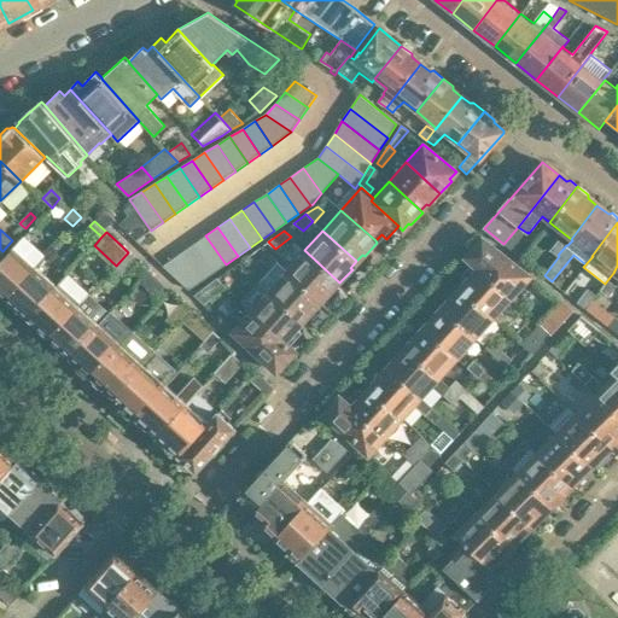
[(13,246),(0,261),(0,295),(5,301),(36,266),(47,255),(25,235),(24,234),(13,246)]
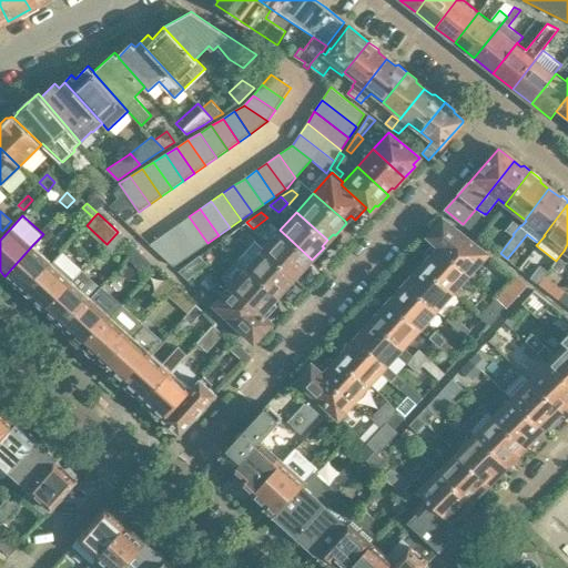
[(208,243),(189,216),(178,225),(196,251),(208,243)]
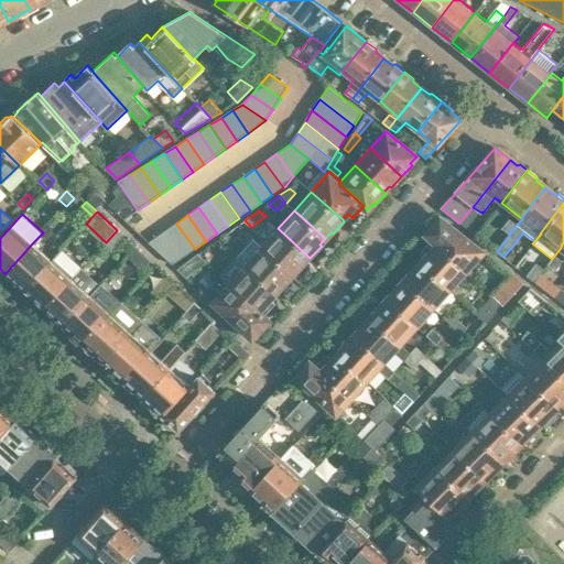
[(487,253),(441,217),(425,234),(432,240),(468,273),(487,253)]
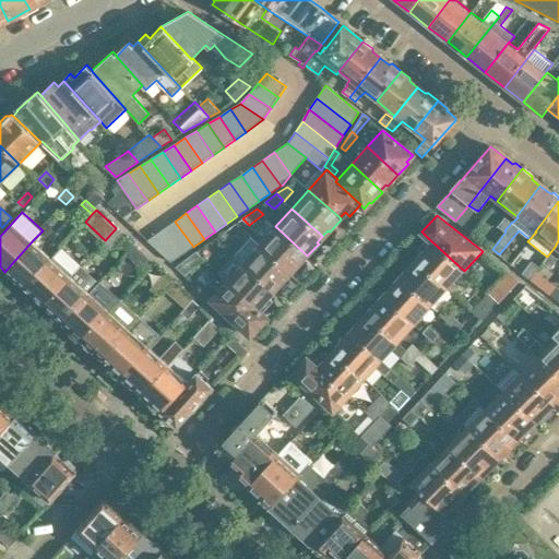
[(504,230),(512,222),(506,216),(498,226),(504,230)]
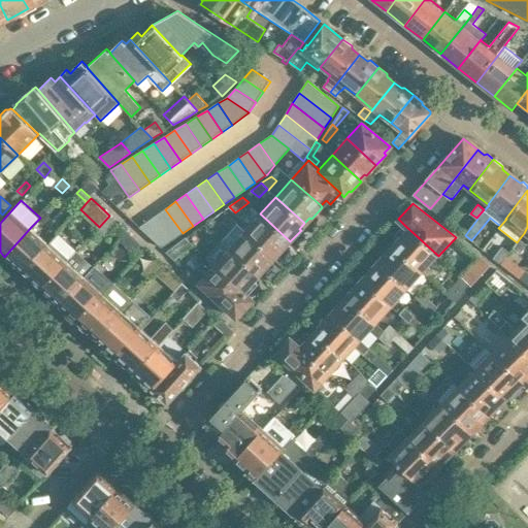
[(183,233),(165,209),(155,217),(172,240),(183,233)]
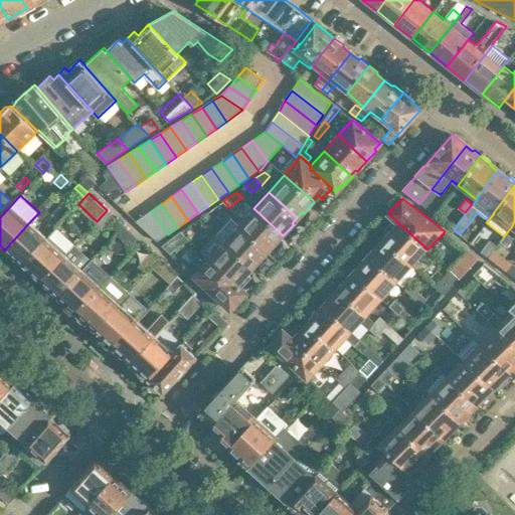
[(282,234),(253,208),(238,225),(267,250),(268,252),(279,240),(277,239),(282,234)]
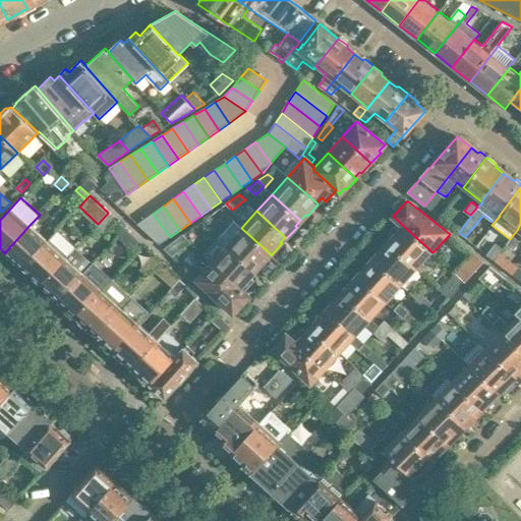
[(225,212),(220,218),(229,227),(235,220),(225,212)]
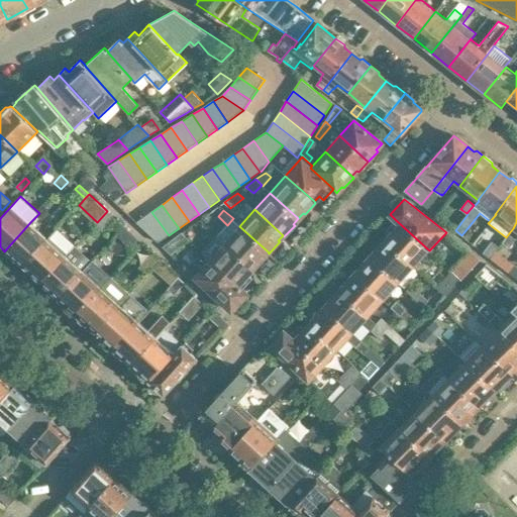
[(110,226),(116,219),(107,211),(97,222),(96,221),(95,223),(102,229),(110,226)]
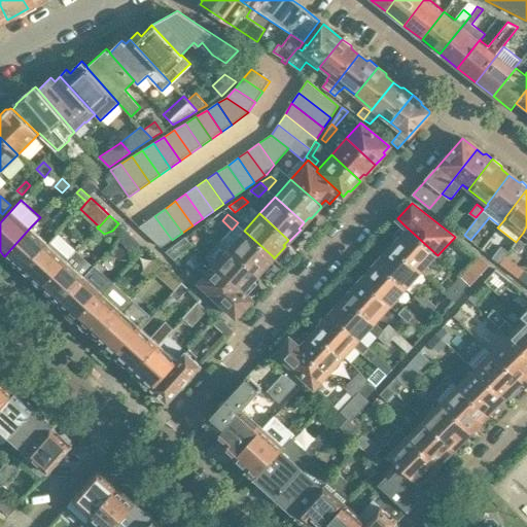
[(172,240),(154,216),(139,226),(162,247),(172,240)]
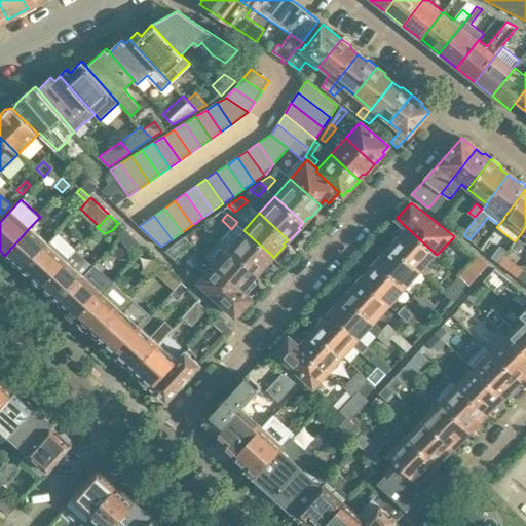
[(398,238),(392,245),(422,271),(426,275),(431,271),(426,266),(437,255),(403,224),(392,234),(398,238)]
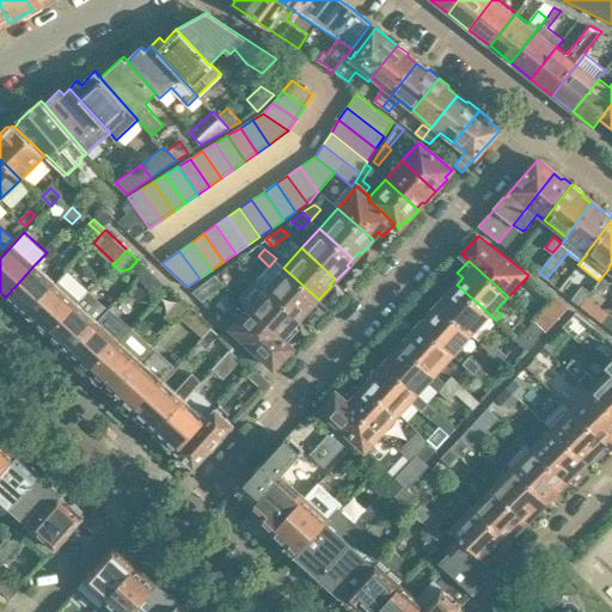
[(57,283),(36,263),(5,298),(26,317),(57,283)]
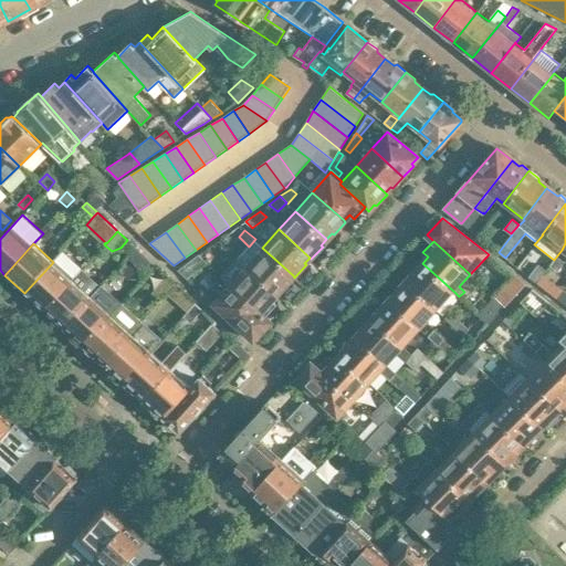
[(565,243),(562,250),(557,255),(554,260),(549,264),(557,271),(565,260),(565,243)]
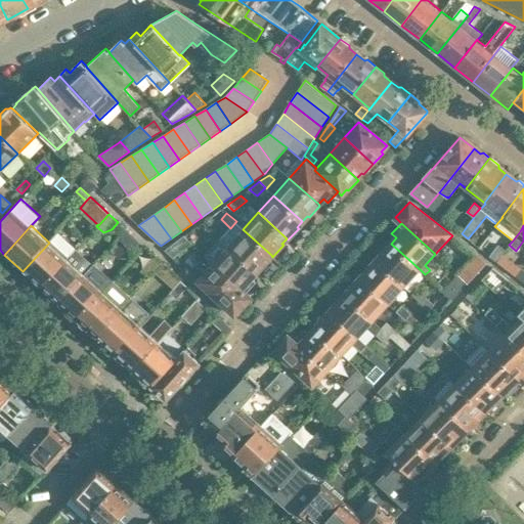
[(144,247),(126,229),(121,234),(131,245),(129,251),(135,256),(144,247)]
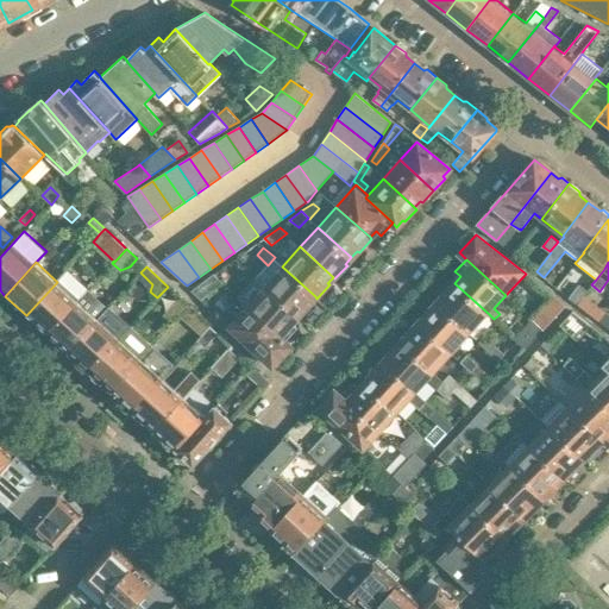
[(315,296),(282,267),(265,286),(264,287),(297,316),(299,319),(312,305),(309,303),(315,296)]
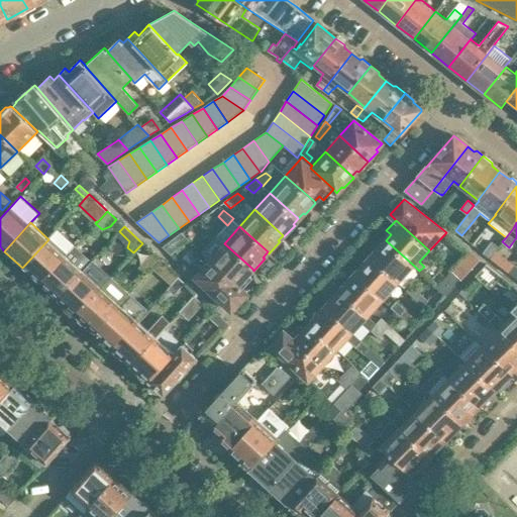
[(67,255),(66,255),(75,245),(58,229),(48,239),(22,268),(40,284),(67,255)]
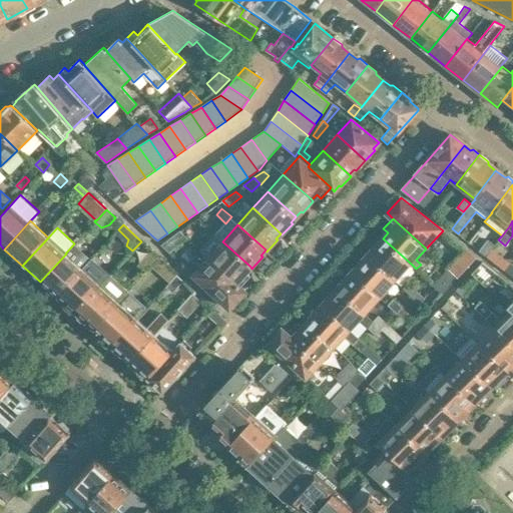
[(209,239),(200,249),(208,257),(208,258),(240,287),(250,277),(245,272),(250,267),(222,241),(223,240),(215,232),(209,239)]
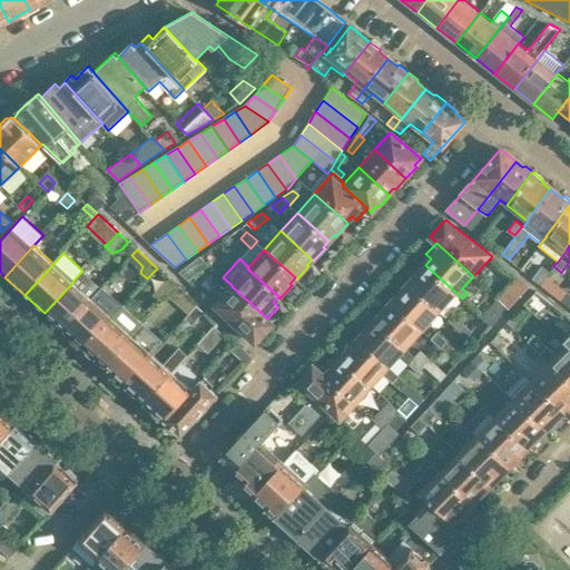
[(199,271),(192,263),(180,272),(189,281),(199,271)]
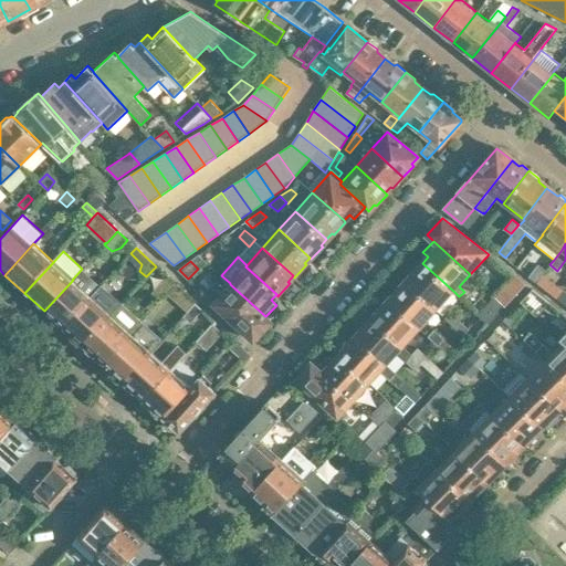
[(454,292),(422,263),(420,261),(409,274),(411,275),(406,281),(438,310),(454,292)]
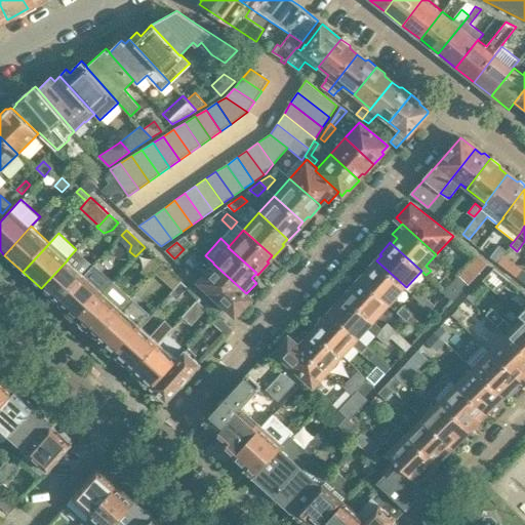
[(491,256),(490,257),(497,263),(498,261),(507,251),(499,246),(491,256)]
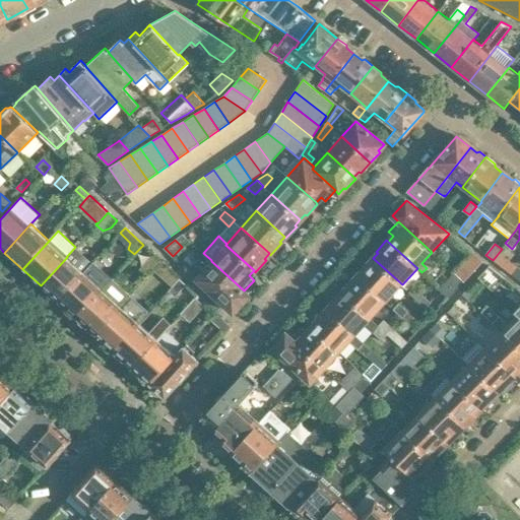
[(59,302),(93,263),(75,247),(66,257),(67,257),(41,285),(59,302)]
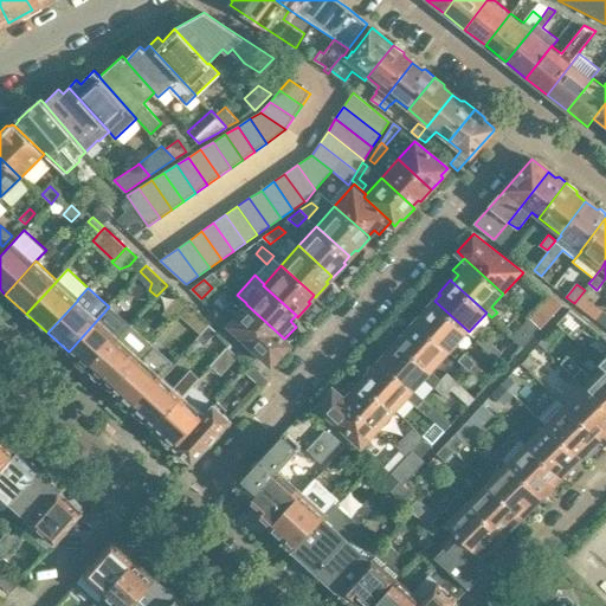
[(563,304),(550,294),(529,316),(530,317),(530,318),(541,328),(563,304)]
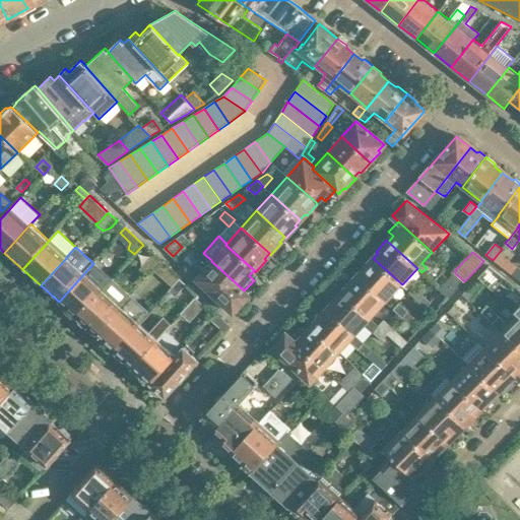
[(161,263),(153,255),(139,270),(147,277),(161,263)]
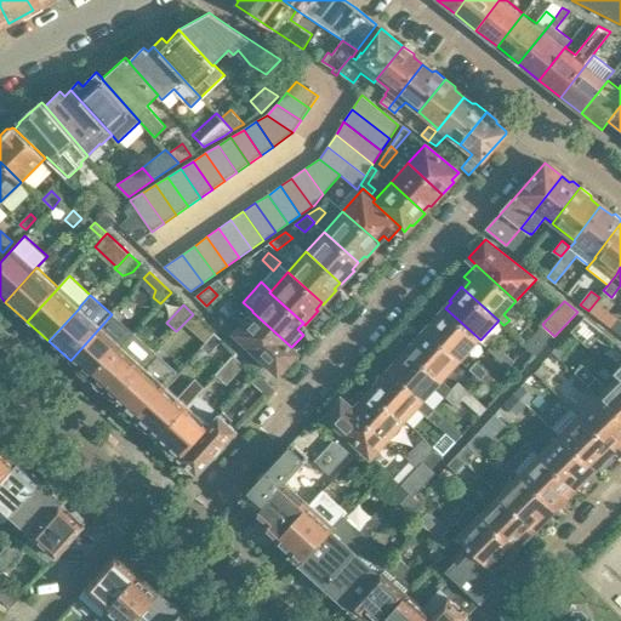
[(480,340),(445,308),(443,306),(431,320),(433,323),(427,329),(462,360),(480,340)]
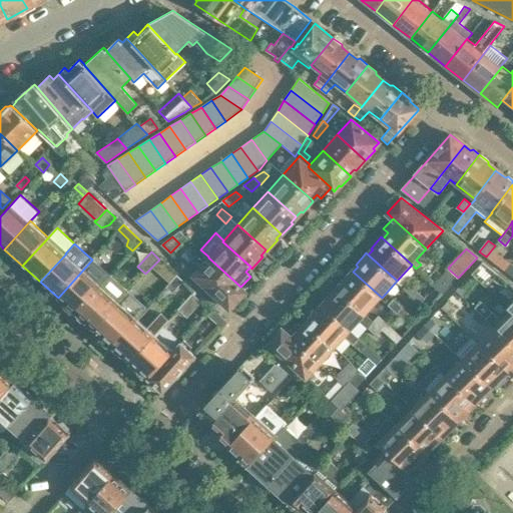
[(240,287),(208,258),(192,274),(229,309),(245,292),(240,287)]
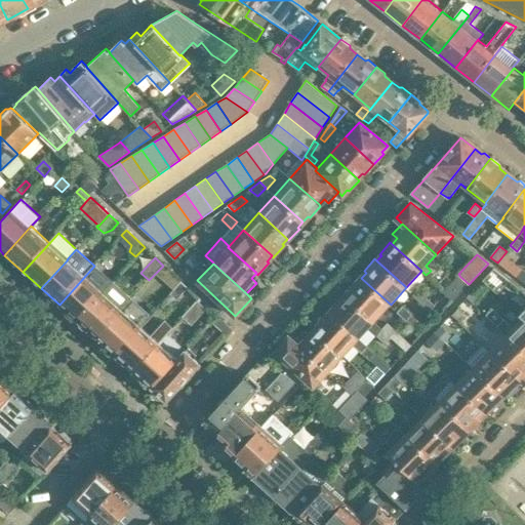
[(114,282),(113,281),(99,270),(99,271),(94,266),(59,305),(66,311),(66,315),(69,318),(73,317),(78,322),(114,282)]
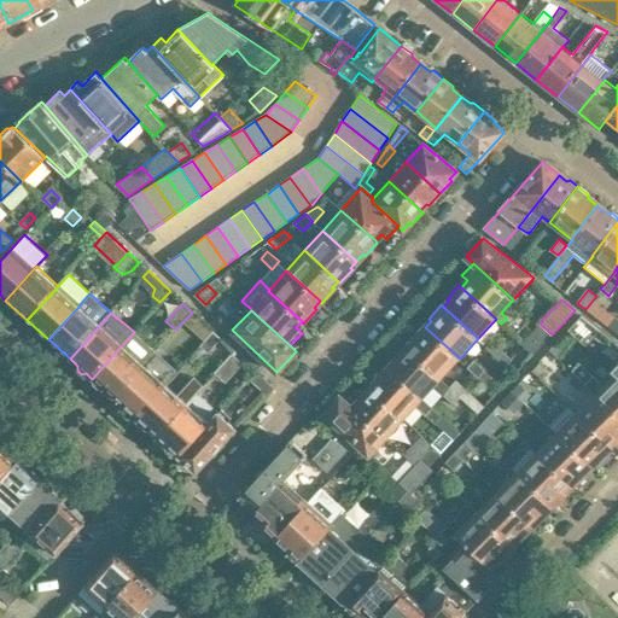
[(617,319),(614,316),(607,325),(617,333),(617,319)]
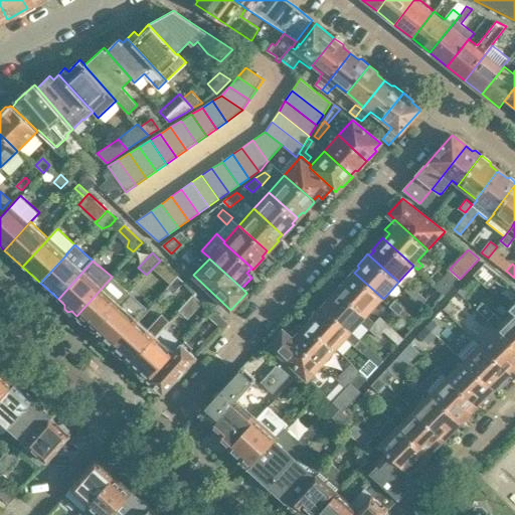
[(383,299),(354,273),(352,271),(341,283),(343,284),(338,290),(367,316),(383,299)]
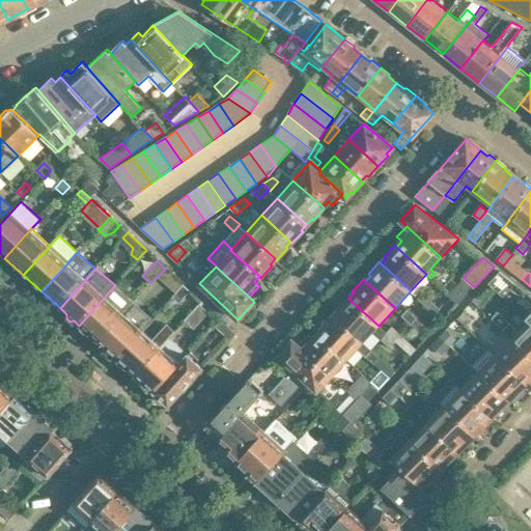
[(458,304),(474,287),(465,279),(449,296),(458,304)]
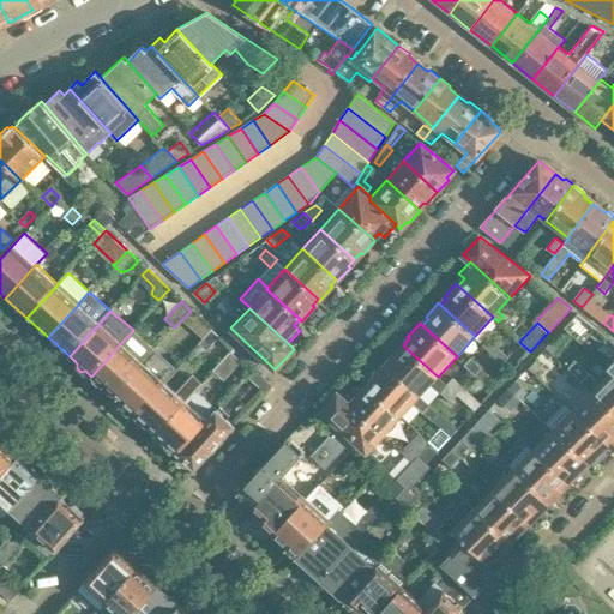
[(143,361),(148,355),(155,348),(133,329),(132,329),(133,330),(91,377),(113,396),(144,361),(143,361)]
